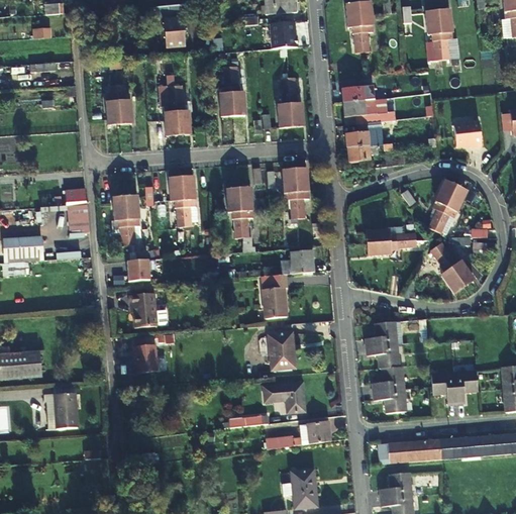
[(264,0),(266,13),(298,10),(296,0),(264,0)]
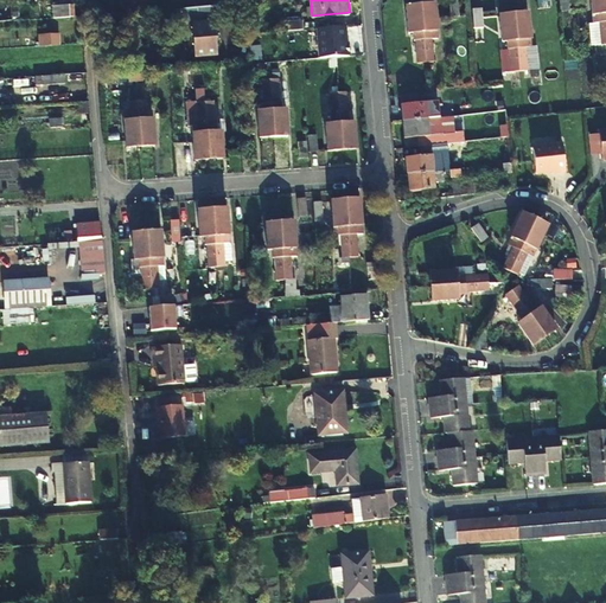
[(605,42),(605,14),(604,0),(591,0),(593,20),(599,20),(601,43),(605,42)]
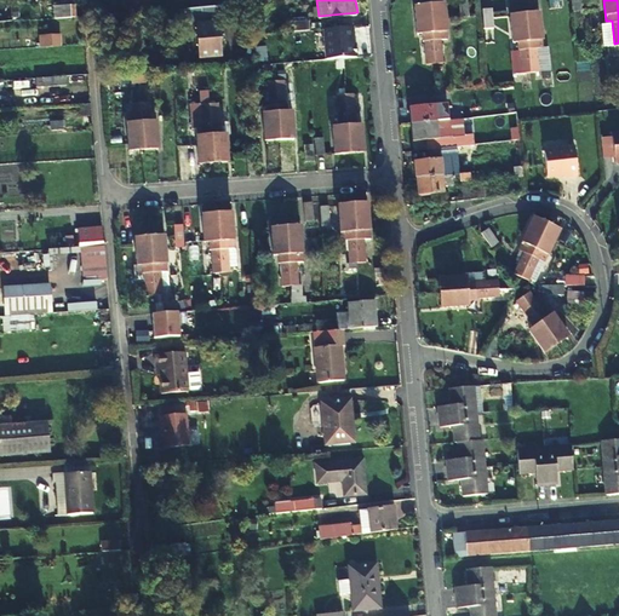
[(53,17),(76,16),(75,3),(52,5),(53,17)]
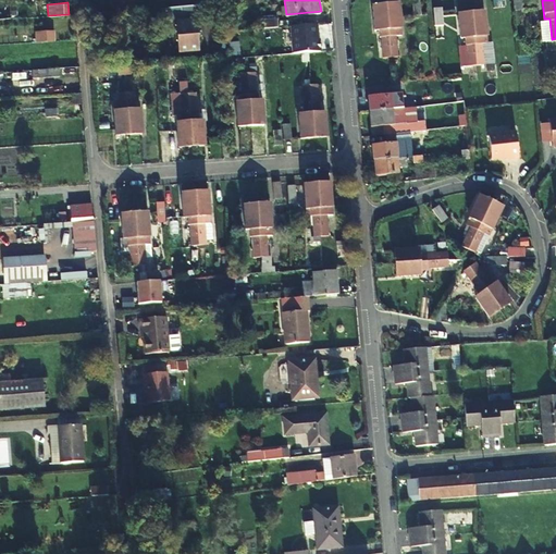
[(385,3),(391,57),(397,56),(395,35),(402,34),(398,2),(385,3)]
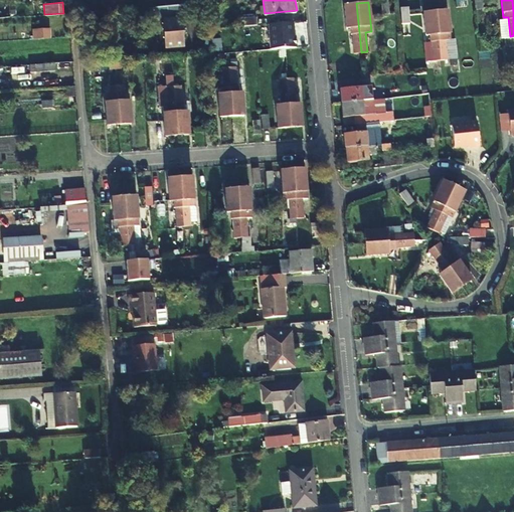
[(361,52),(356,3),(344,5),(346,26),(350,26),(351,33),(353,32),(355,52),(361,52)]
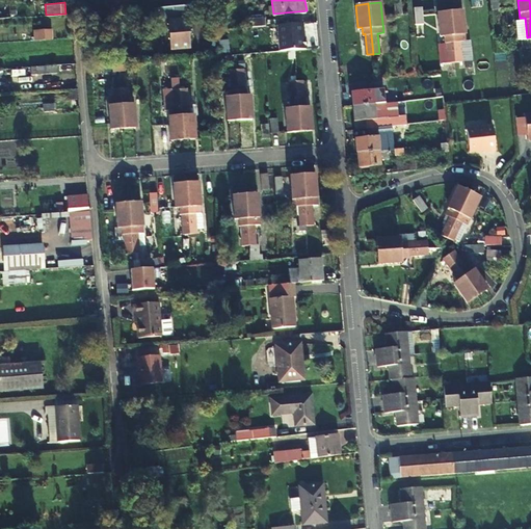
[(187,4),(158,6),(159,16),(167,16),(169,32),(189,30),(187,4)]
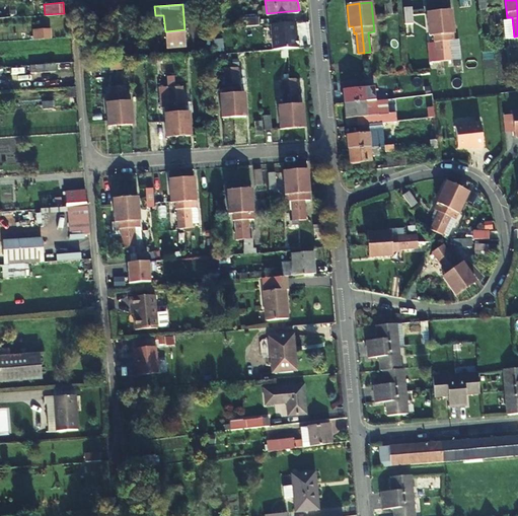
[(440,10),(445,59),(451,59),(449,39),(450,39),(450,31),(454,31),(451,9),(440,10)]
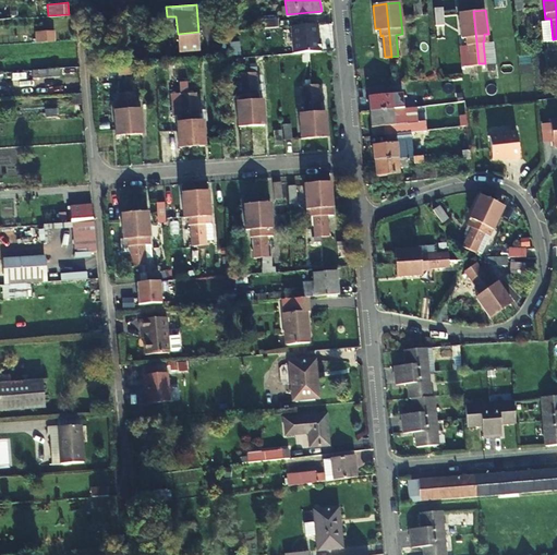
[(479,63),(473,11),(459,13),(461,37),(467,36),(468,43),(469,43),(471,64),(479,63)]
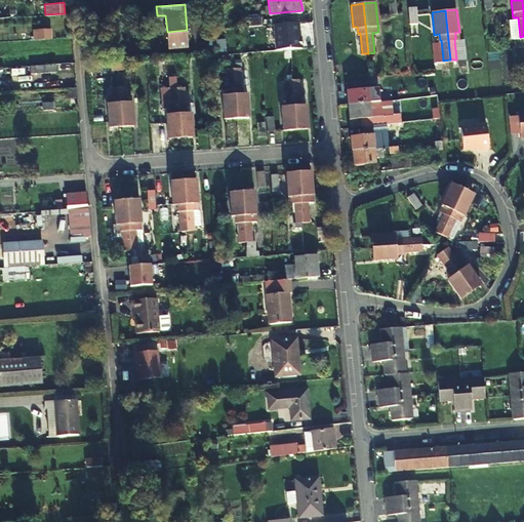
[(253,25),(262,24),(260,14),(252,15),(253,25)]
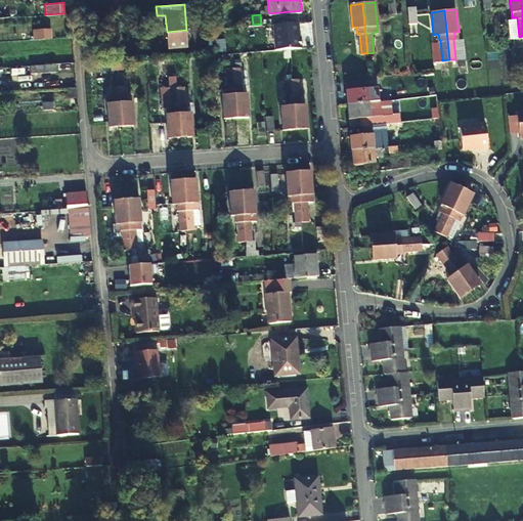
[(299,29),(298,22),(274,24),(275,48),(286,47),(289,47),(301,46),(300,34),(298,35),(297,29),(299,29)]
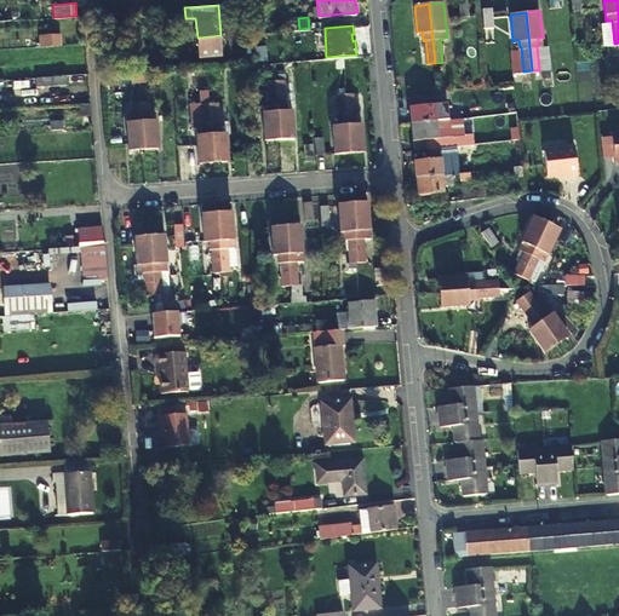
[(43,45),(62,44),(62,34),(43,35),(43,45)]
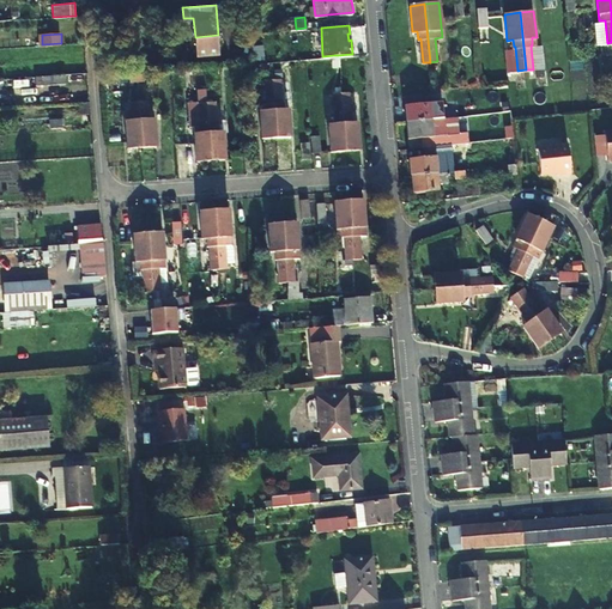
[(218,35),(195,37),(197,55),(219,53),(218,35)]
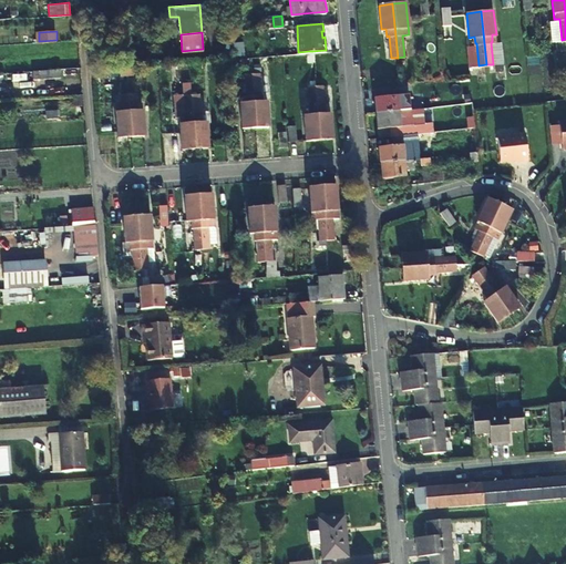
[(331,58),(314,59),(315,68),(331,67),(331,58)]
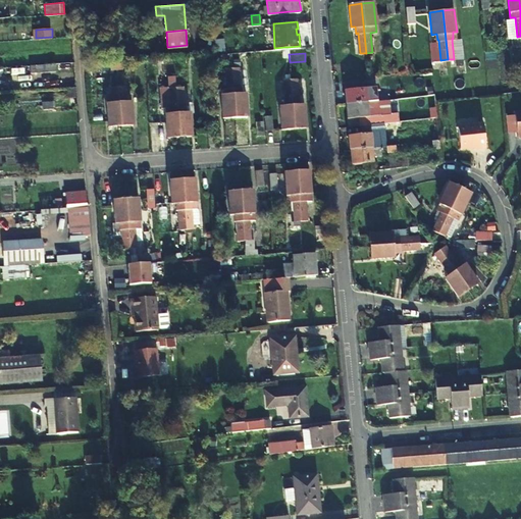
[(354,68),(367,67),(367,60),(353,62),(354,68)]
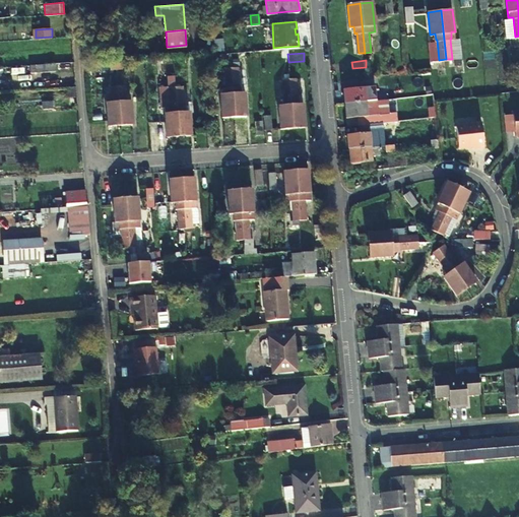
[(231,67),(234,116),(246,115),(244,92),(241,92),(240,86),(238,87),(236,66),(231,67)]
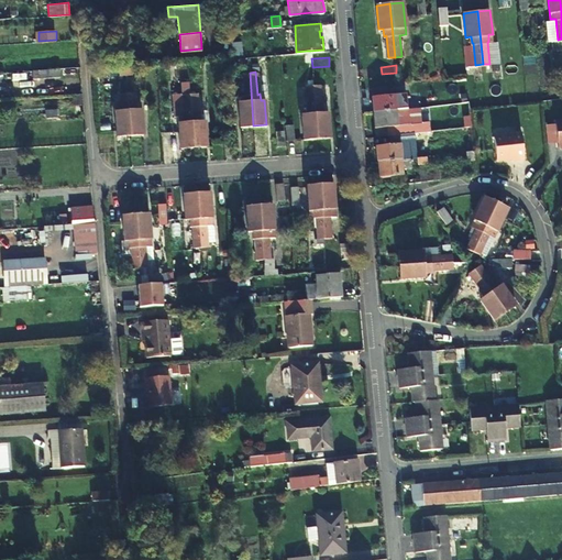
[(253,125),(250,73),(242,73),(243,95),(241,95),(242,102),(238,102),(240,127),(253,125)]
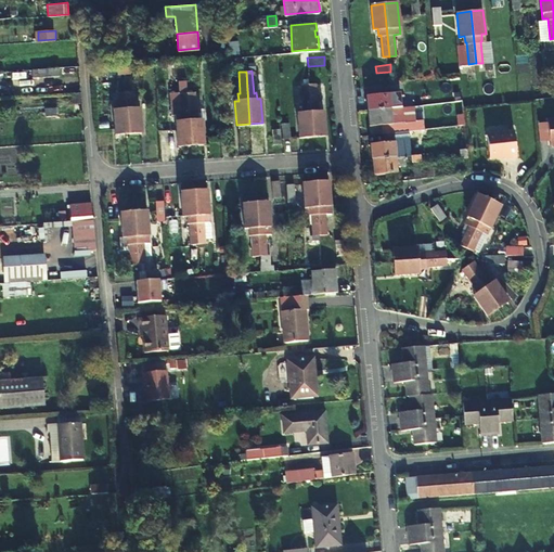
[(187,91),(185,75),(177,76),(178,91),(169,92),(171,113),(176,113),(178,144),(191,143),(187,91)]
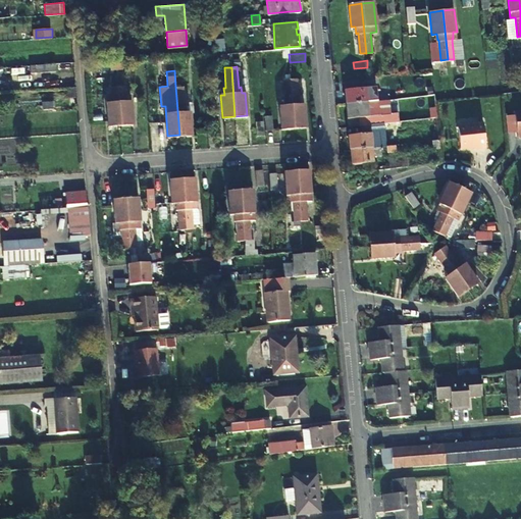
[(291,78),(295,126),(307,125),(305,103),(301,103),(300,97),(299,97),(297,76),(291,78)]
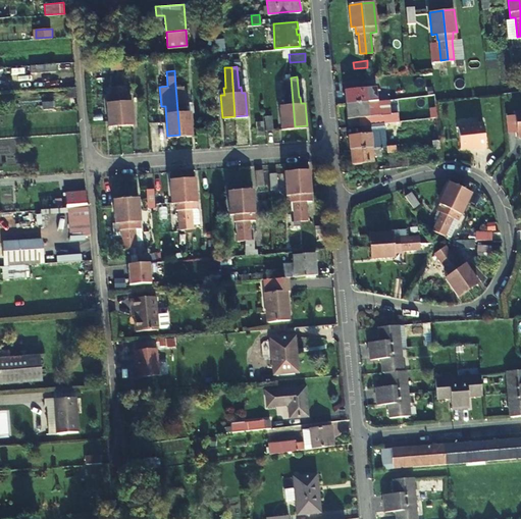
[(291,78),(287,78),(283,78),(284,97),(282,98),(283,105),(280,105),(282,127),(295,126),(291,78)]
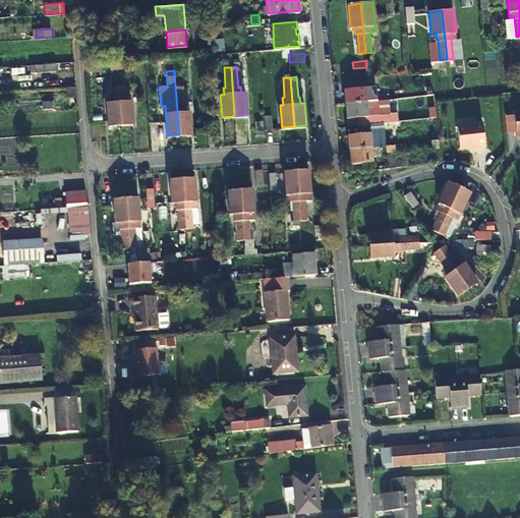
[(121,123),(118,81),(112,82),(113,95),(107,95),(109,124),(121,123)]
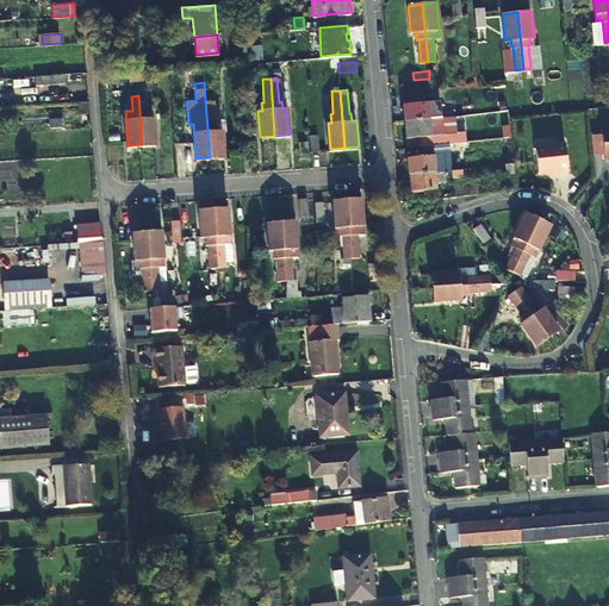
[(138,95),(142,144),(156,143),(154,108),(148,110),(147,95),(138,95)]
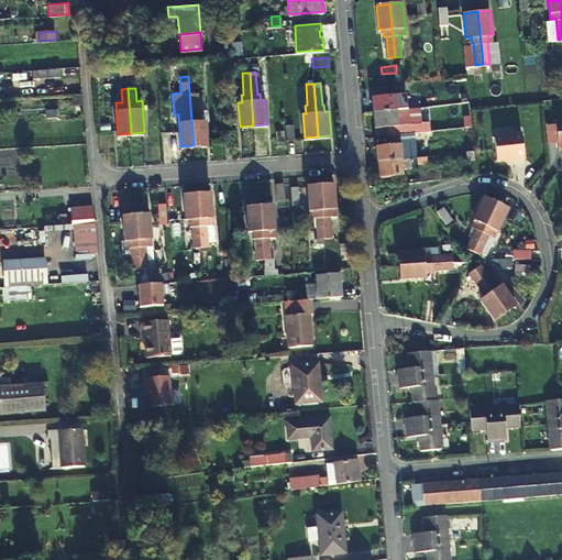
[(189,92),(194,145),(207,144),(205,120),(200,120),(199,113),(198,113),(196,91),(189,92)]
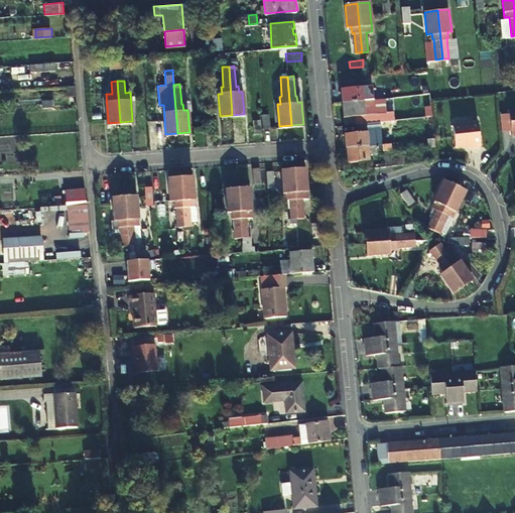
[(342,101),(372,98),(372,87),(362,88),(362,85),(341,87),(342,101)]
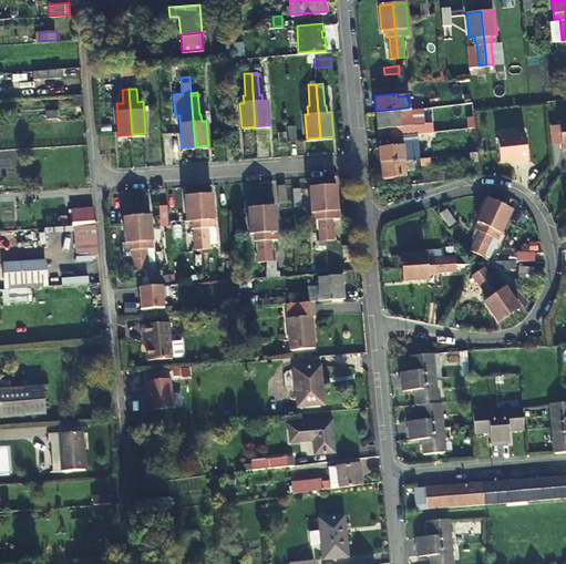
[(466,129),(473,127),(471,106),(471,101),(463,102),(466,129)]
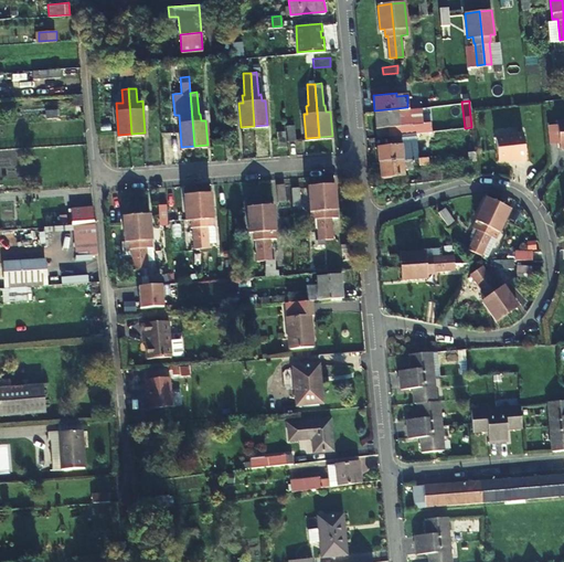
[(398,125),(400,134),(415,133),(429,131),(428,122),(414,122),(414,118),(408,118),(407,107),(374,110),(376,127),(398,125)]
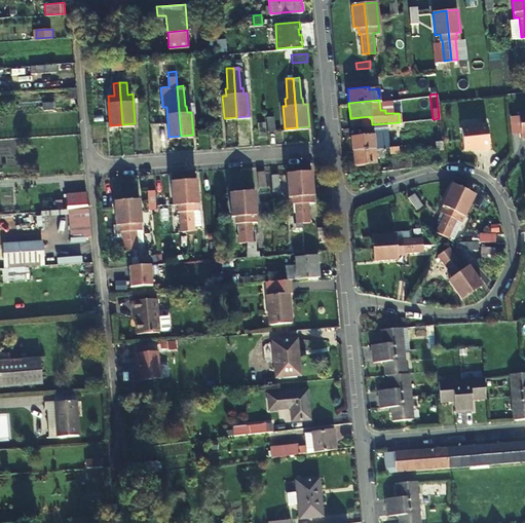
[(276,116),(268,117),(269,131),(277,131),(276,116)]
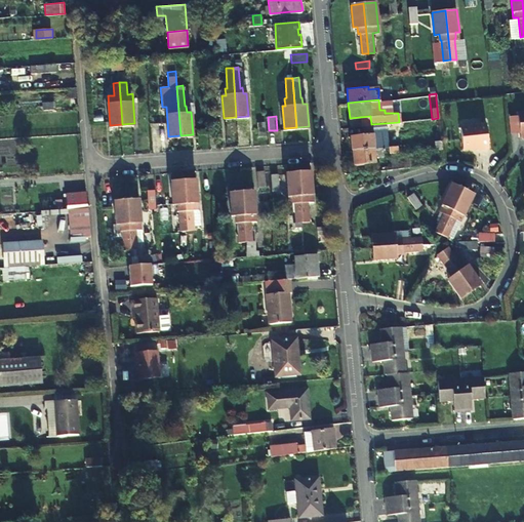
[(160,121),(152,121),(153,142),(161,142),(160,121)]
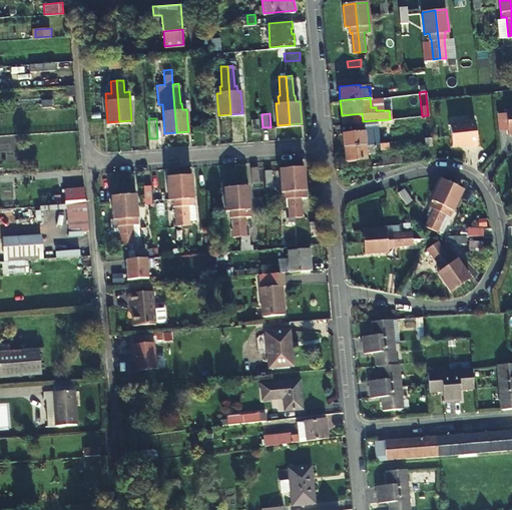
[(474,119),(449,122),(451,144),(458,143),(462,139),(465,141),(465,144),(477,143),(474,119)]
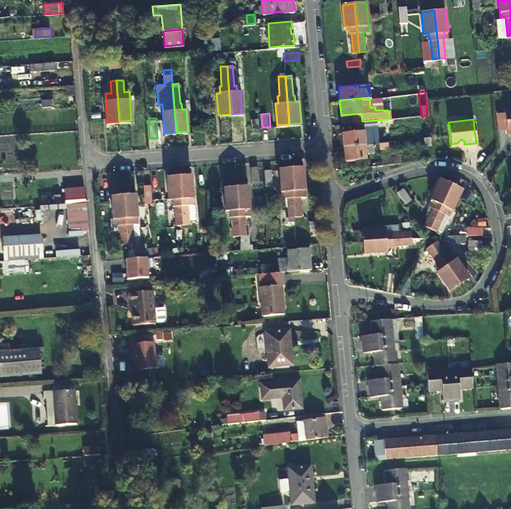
[(376,120),(362,121),(363,129),(342,131),(344,146),(373,143),(377,142),(376,120)]
